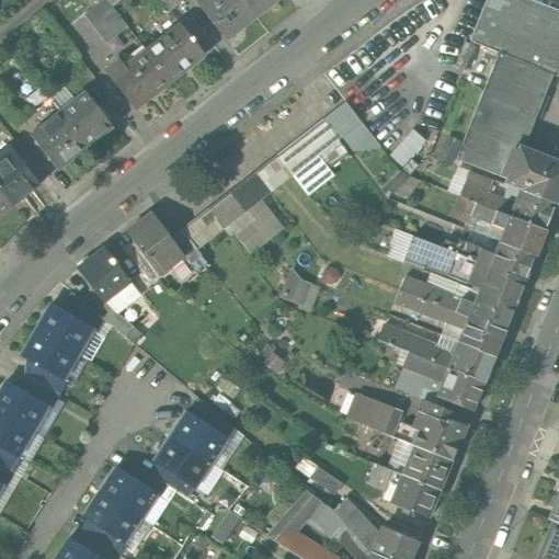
[(103,0),(87,13),(109,41),(128,25),(112,4),(109,0),(103,0)]
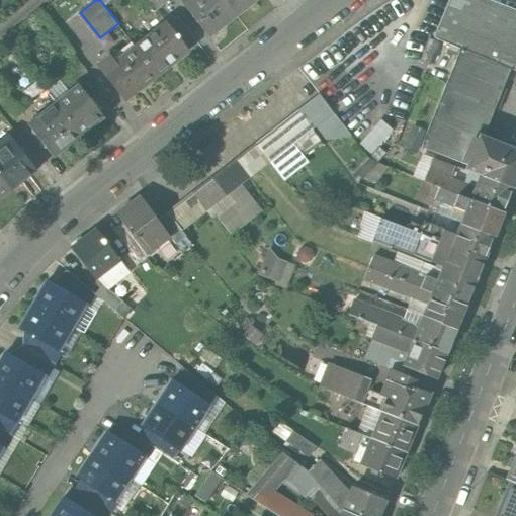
[(167,0),(151,0),(158,8),(167,0)]
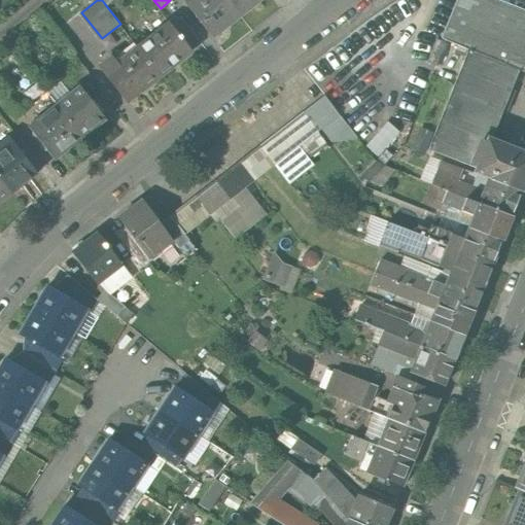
[(187,0),(186,1),(212,34),(240,12),(230,0),(187,0)]
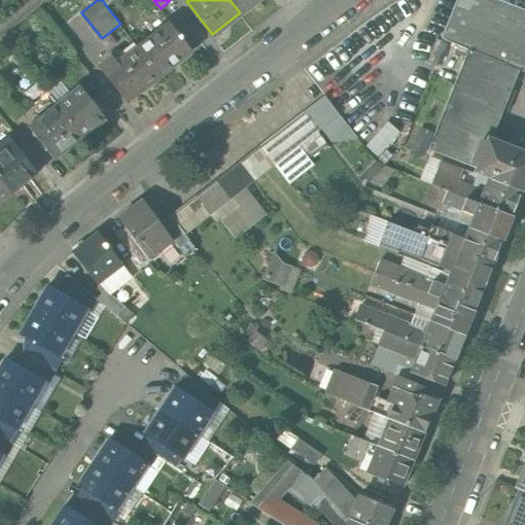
[(230,0),(240,12),(255,0),(230,0)]
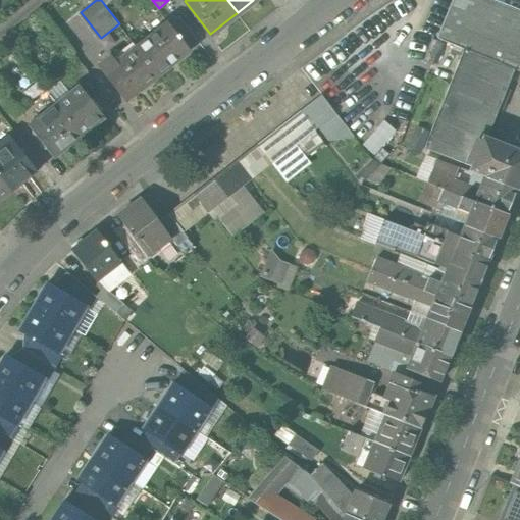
[(519,13),(485,0),(457,0),(440,39),(466,49),(425,147),(471,165),(485,135),(512,68),(518,70),(519,67),(519,13)]
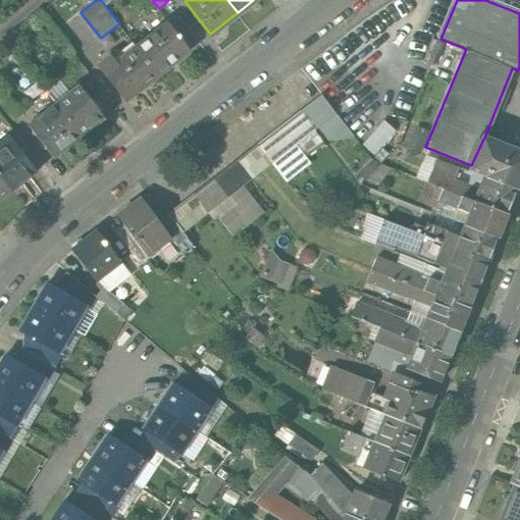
[(169,20),(137,46),(159,74),(191,50),(169,20)]
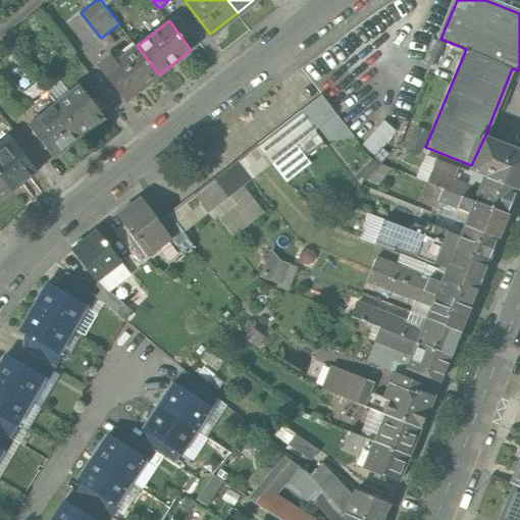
[(137,46),(117,61),(112,54),(99,64),(126,100),(159,74),(137,46)]
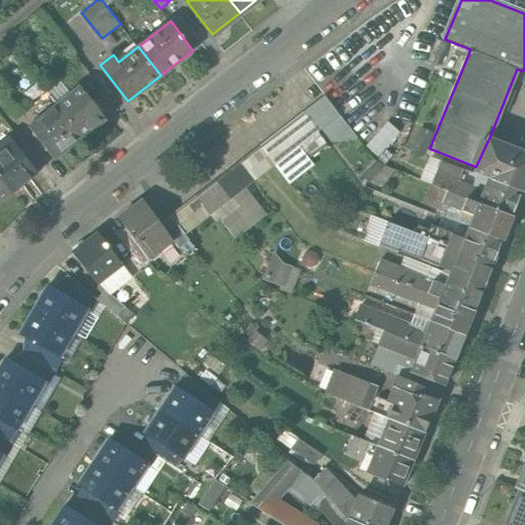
[(90,72),(74,53),(64,61),(79,80),(90,72)]
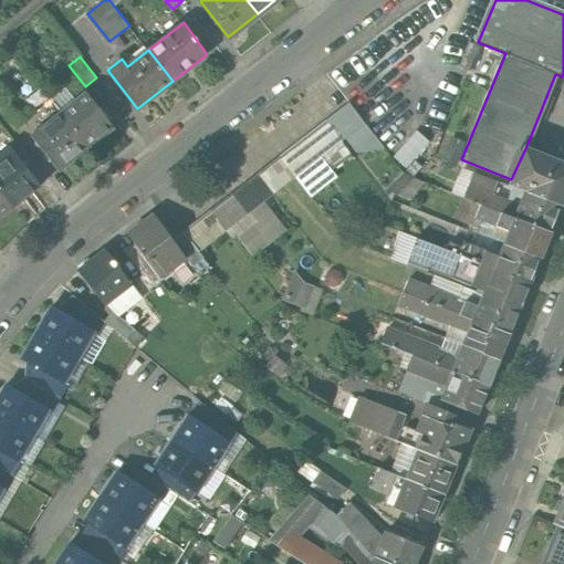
[(86,91),(61,112),(90,146),(114,126),(86,91)]
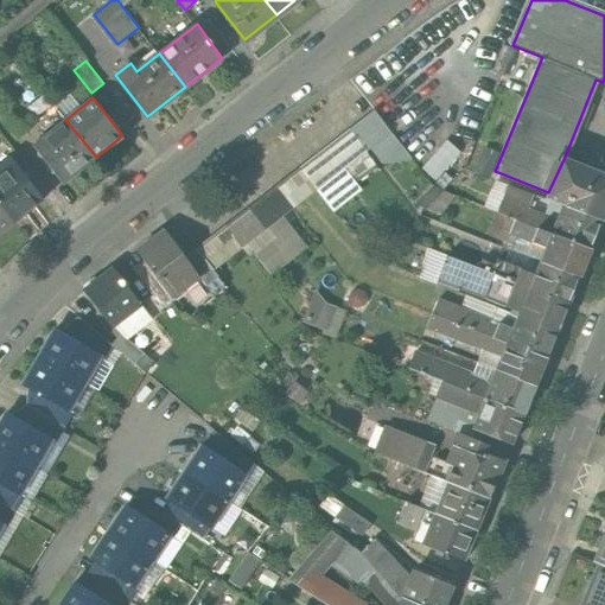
[(376,113),(352,131),(369,153),(394,134),(376,113)]
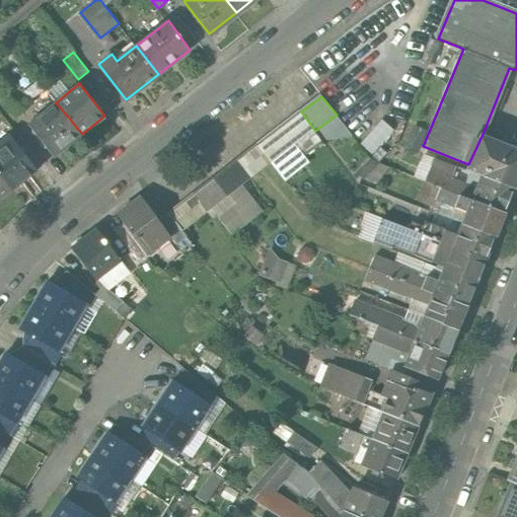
[(56,102),(29,123),(56,155),(82,134),(56,102)]
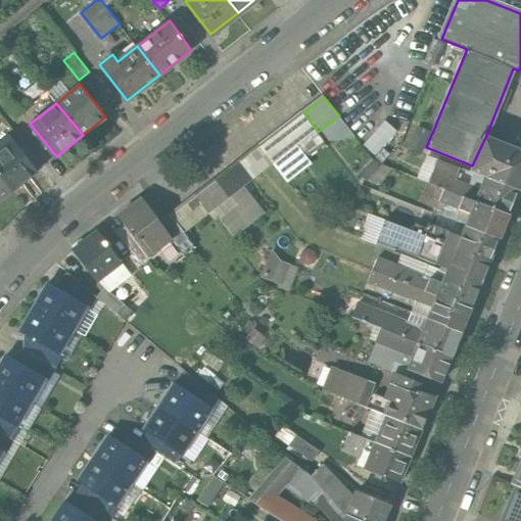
[(303,112),(259,146),(275,166),(318,132),(303,112)]
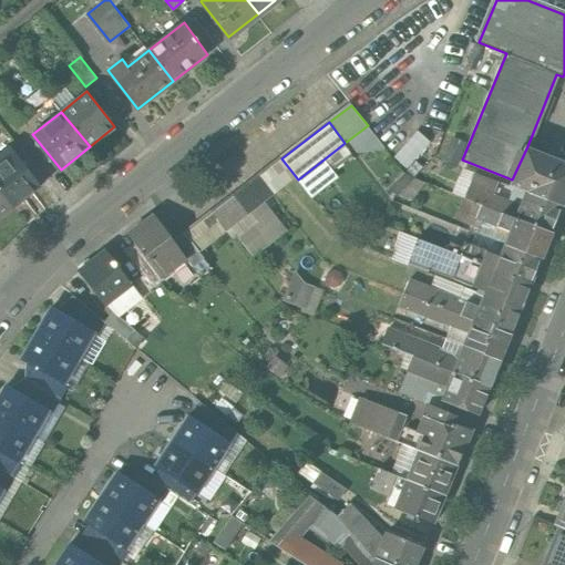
[(10,146),(0,154),(0,189),(12,207),(41,185),(10,146)]
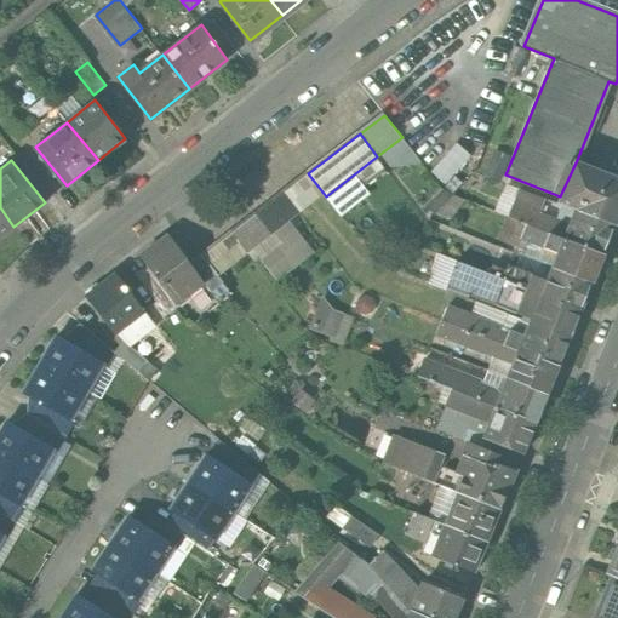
[(617,176),(577,160),(560,196),(558,202),(577,211),(616,227),(617,222),(617,176)]
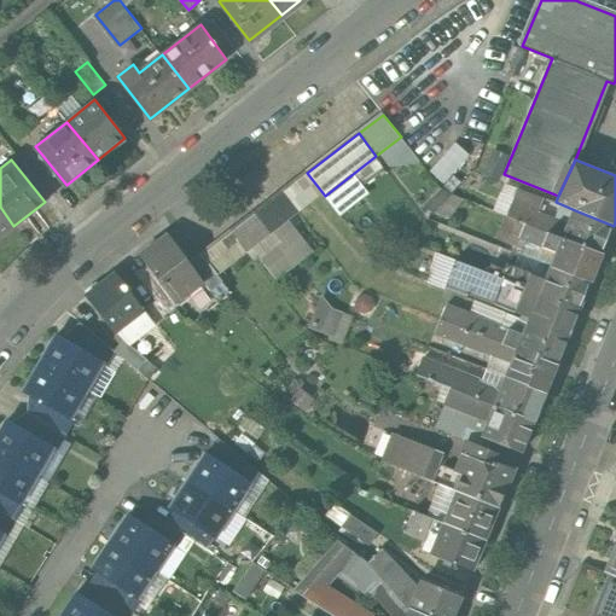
[(307,173),(282,192),(298,215),(325,196),(307,173)]
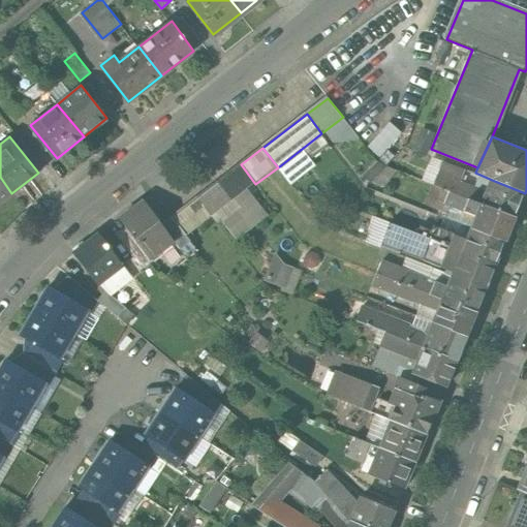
[(241,164),(219,182),(234,200),(255,184),(241,164)]
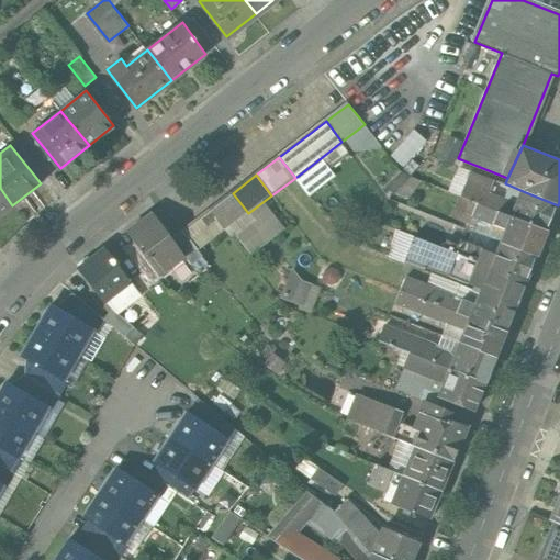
[(0,188),(0,214),(12,205),(0,188)]
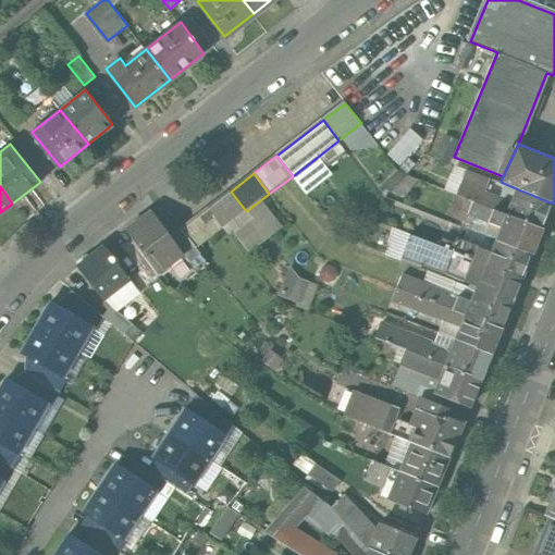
[(478,190),(471,187),(467,198),(473,200),(478,190)]
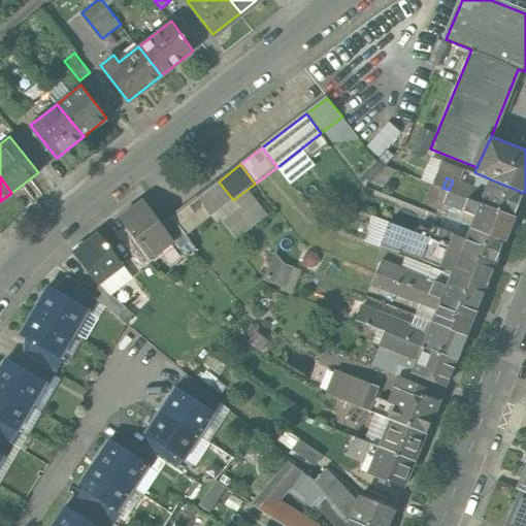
[(524,193),(491,179),(486,192),(458,181),(453,178),(453,181),(449,190),(461,195),(514,217),(524,193)]
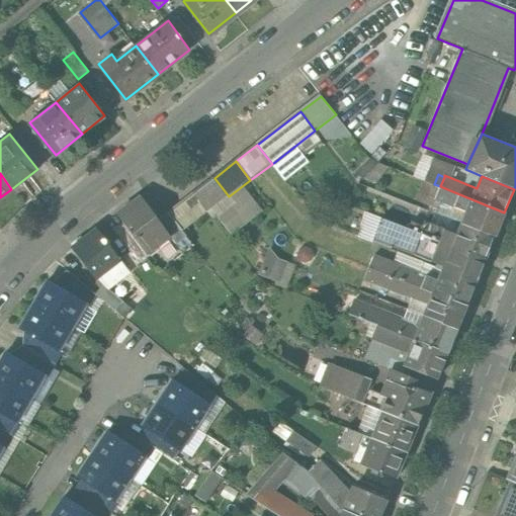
[(215,178),(193,193),(207,211),(229,196),(215,178)]
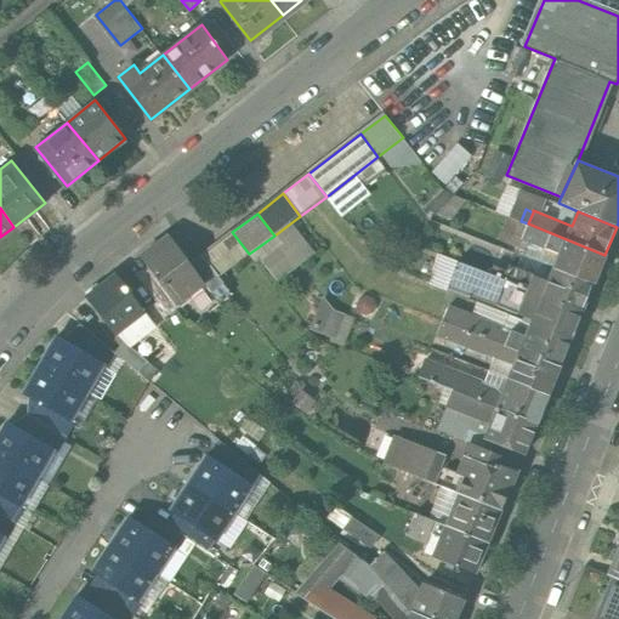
[(528,223),(521,243),(526,245),(528,239),(537,243),(543,230),(528,223)]
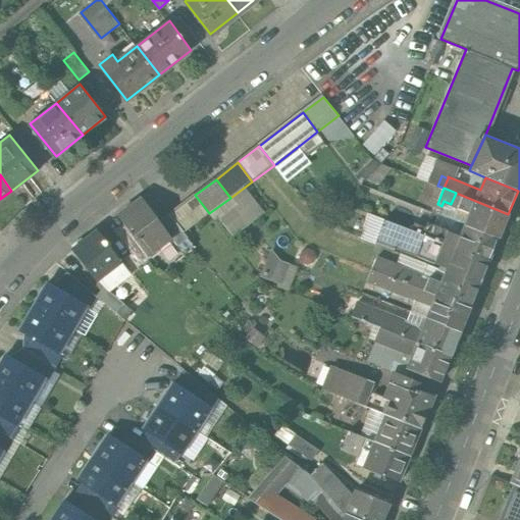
[(508,214),(456,193),(451,204),(471,212),(467,224),(499,237),(508,214)]
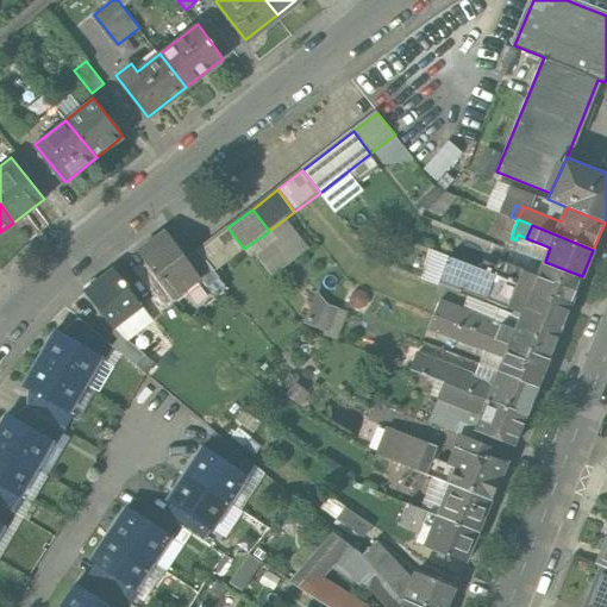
[(227,227),(198,250),(214,271),(244,249),(227,227)]
